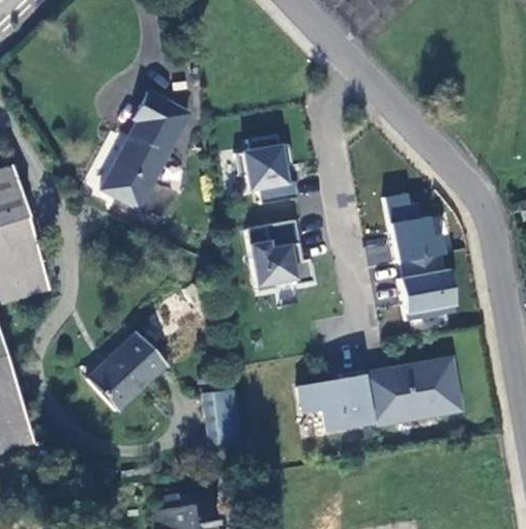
[(104,188),(140,209),(192,112),(152,89),(136,120),(139,123),(104,188)]
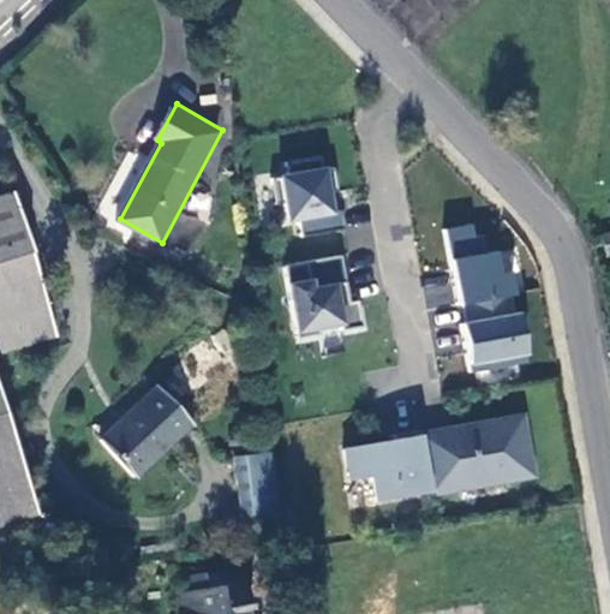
[(341,166),(288,168),(291,227),(344,224),(341,166)]
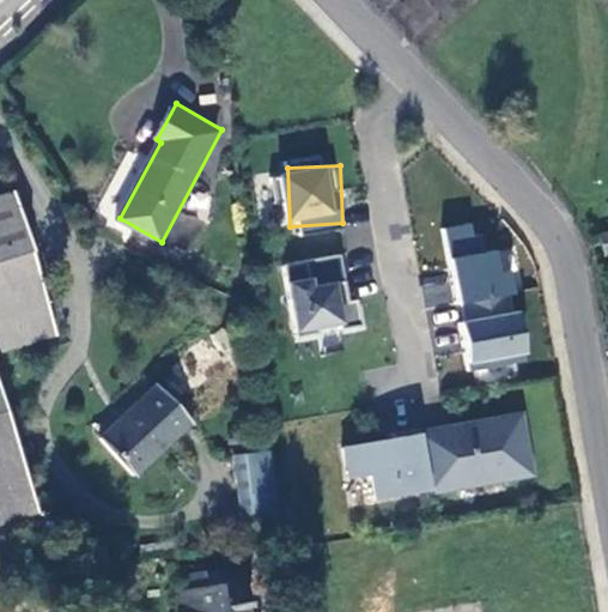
[(0,525),(38,513),(0,394),(0,353),(60,335),(14,192),(0,197),(0,525)]
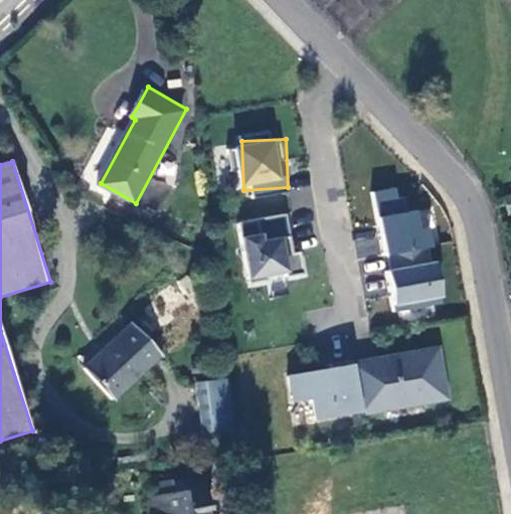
[(163,206),(172,184),(154,178),(146,199),(163,206)]
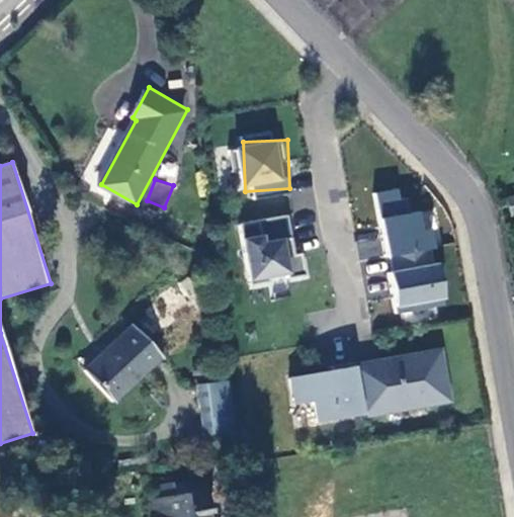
[(428,310),(431,210),(410,209),(410,189),(393,189),(389,308),(428,310)]
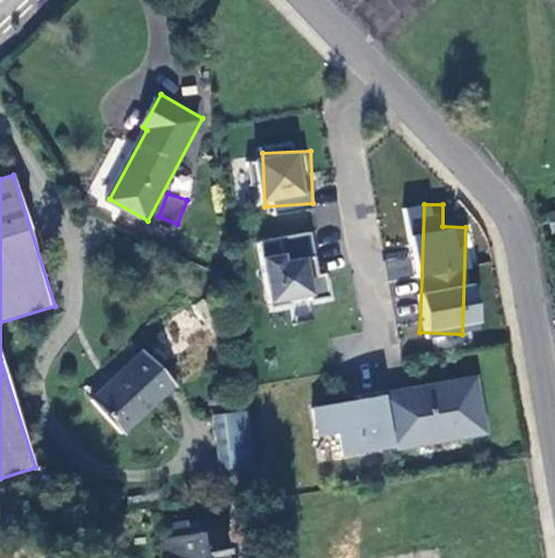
[(313,233),(261,241),(273,307),(293,304),(292,298),(313,295),(314,299),(332,296),(328,273),(320,274),(313,233)]
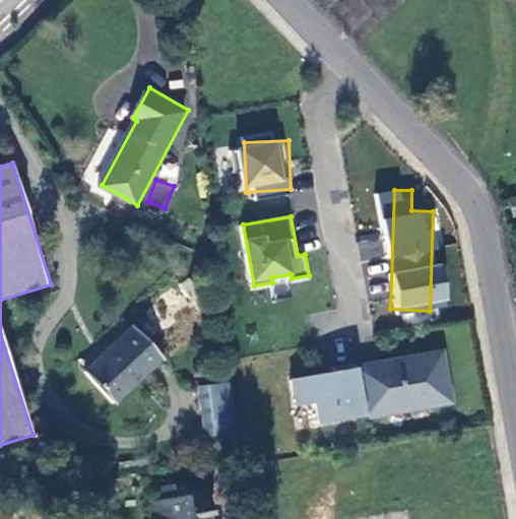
[(432,232),(434,262),(445,261),(443,231),(432,232)]
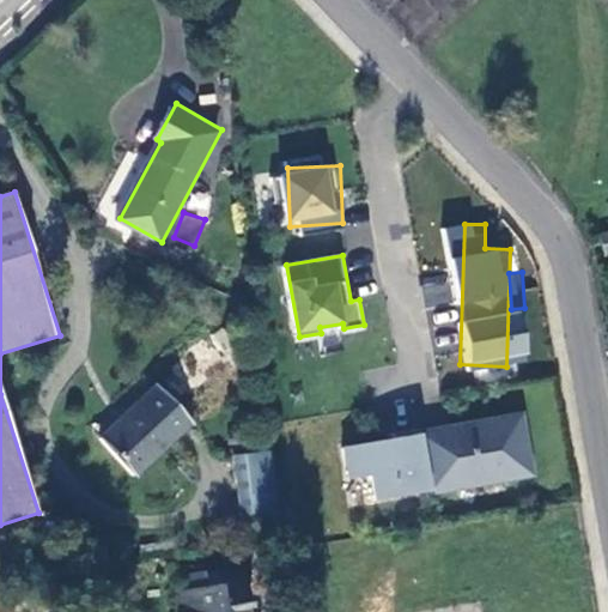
[(528,310),(505,314),(510,357),(534,355),(528,310)]
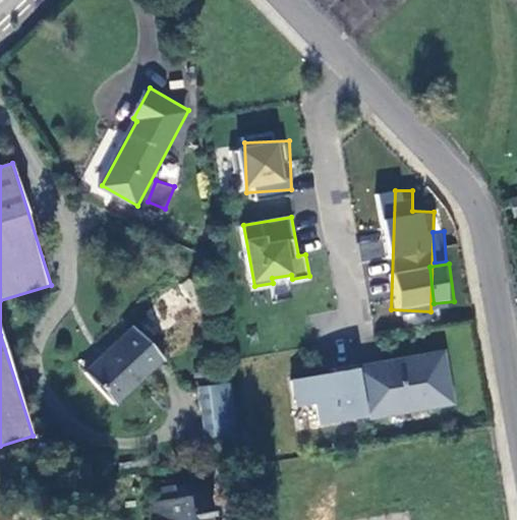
[(117,403),(164,359),(135,328),(88,372),(117,403)]
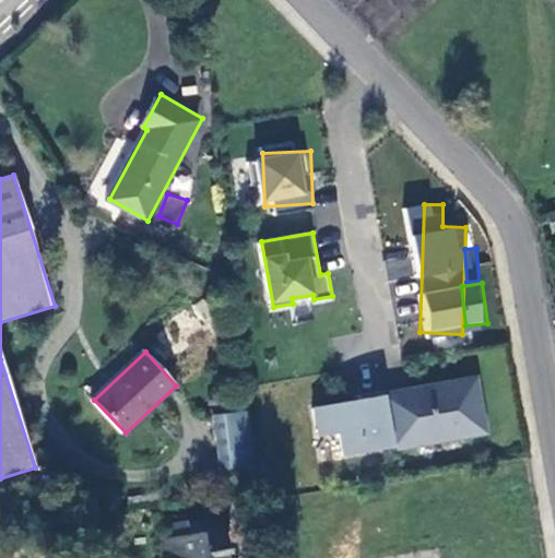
[(413,390),(385,395),(393,446),(393,449),(424,443),(422,432),(461,425),(462,436),(486,431),(476,379),(430,388),(432,391),(414,394),(413,390)]
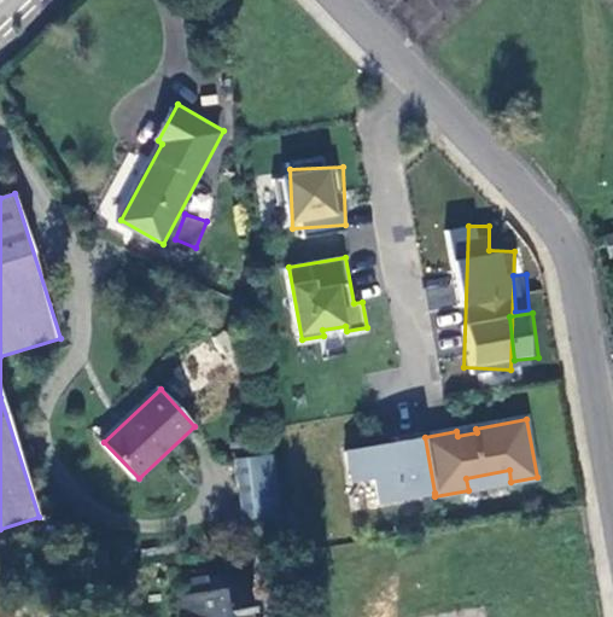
[(425,437),(424,432),(398,437),(398,442),(348,450),(354,482),(375,478),(380,504),(435,493),(425,437)]
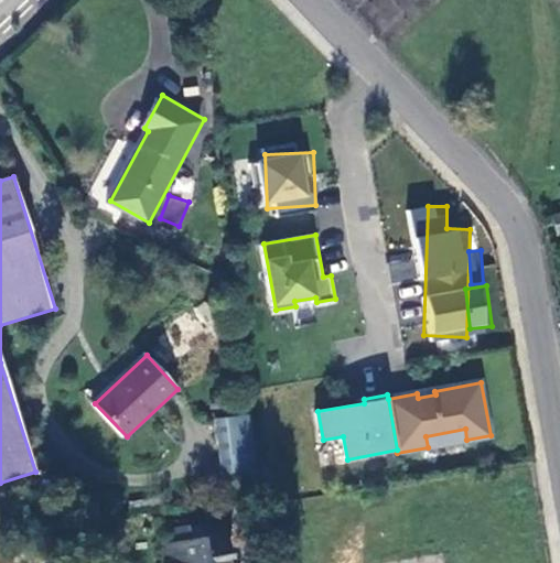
[(260,471),(252,417),(219,421),(227,475),(260,471)]
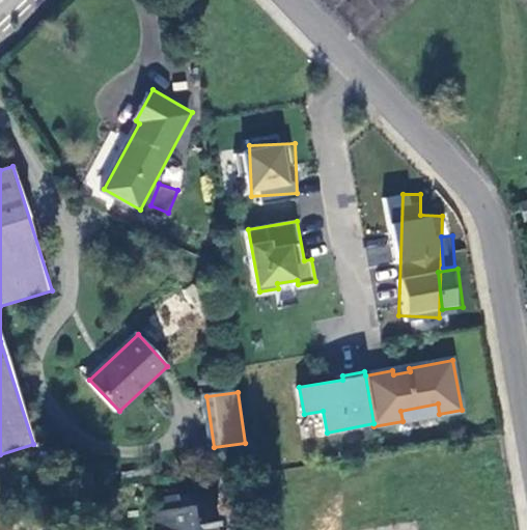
[(400,411),(403,421),(439,414),(438,403),(400,411)]
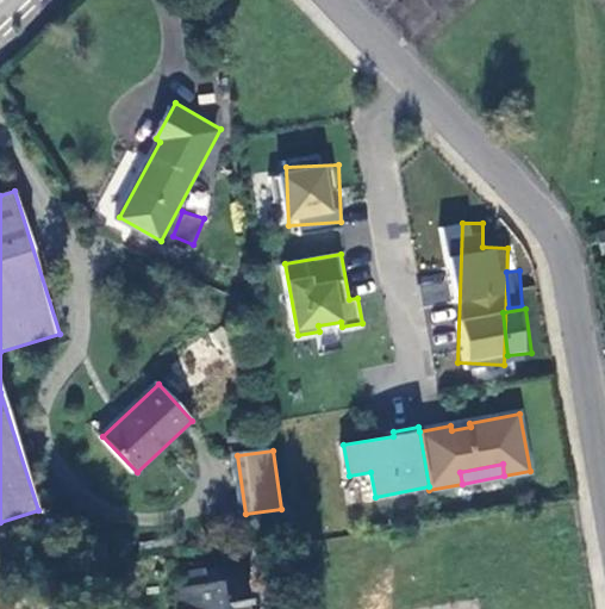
[(251,608),(243,563),(218,567),(220,580),(186,586),(176,589),(179,608),(251,608)]
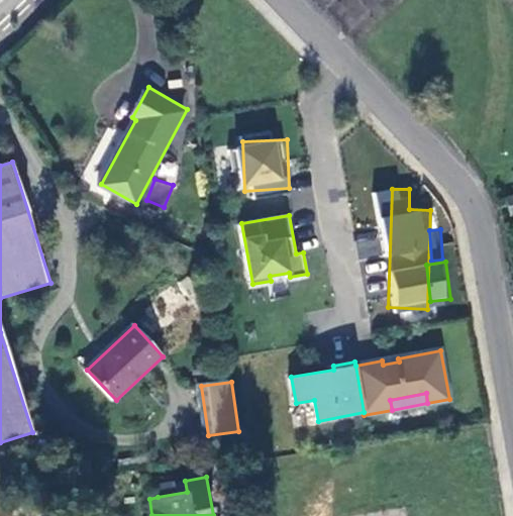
[(155,483),(158,497),(187,492),(185,481),(173,483),(172,480),(155,483)]
